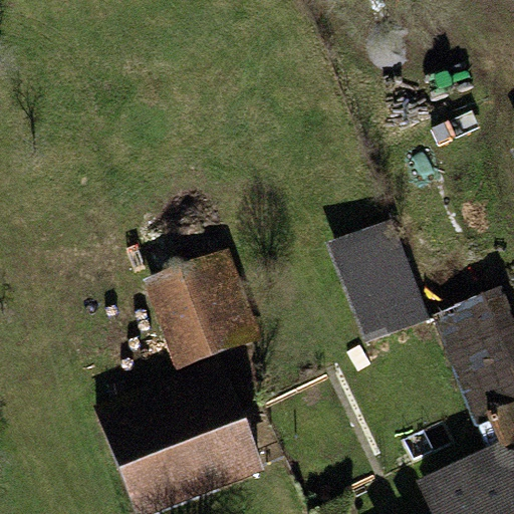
[(391,223),(334,247),(371,336),(428,313),(391,223)]
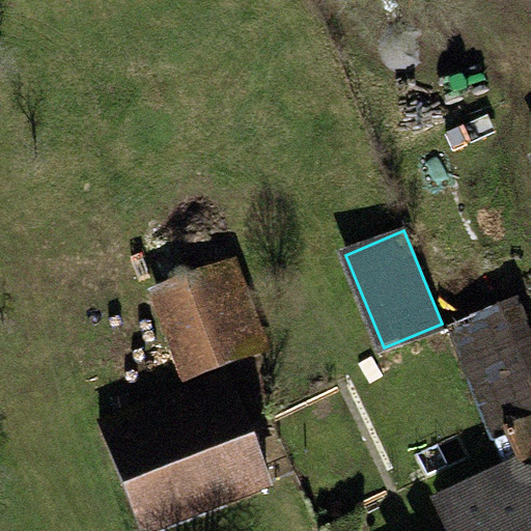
[(234,259),(154,290),(189,382),(270,350),(234,259)]
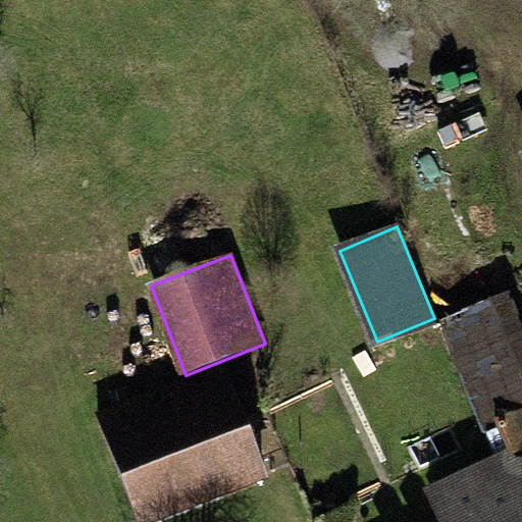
[(521,318),(510,291),(442,319),(485,419),(521,403),(521,318)]
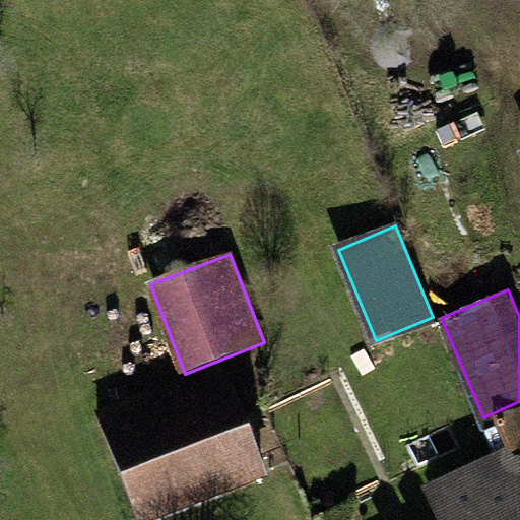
[(221,366),(98,414),(139,519),(158,519),(266,477),(221,366)]
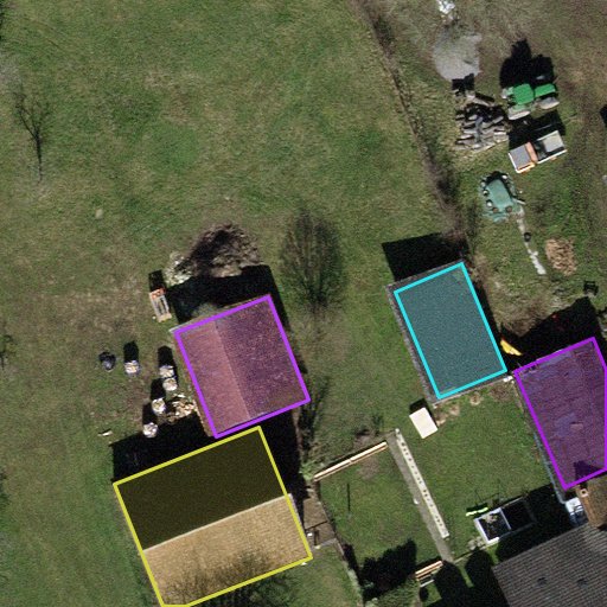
[(587,534),(496,577),(510,606),(606,606),(606,543),(595,550),(587,534)]
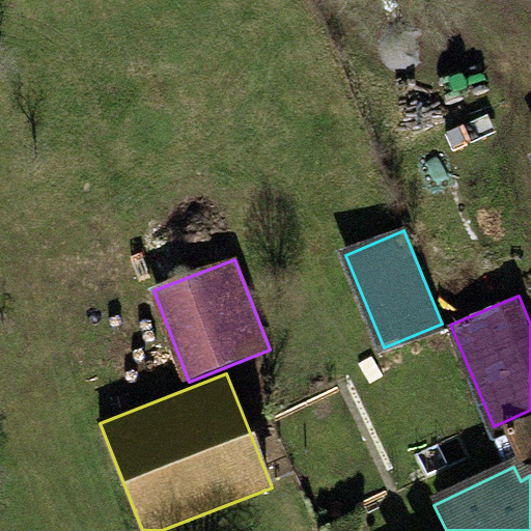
All buildings are outlined.
